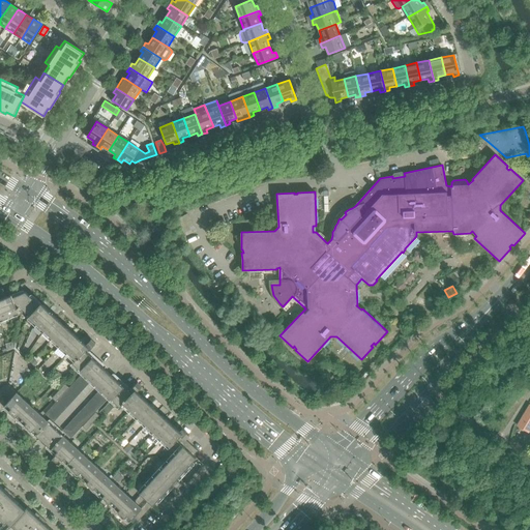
[(51,340),(63,326),(25,292),(0,301),(0,321),(22,313),(51,340)]
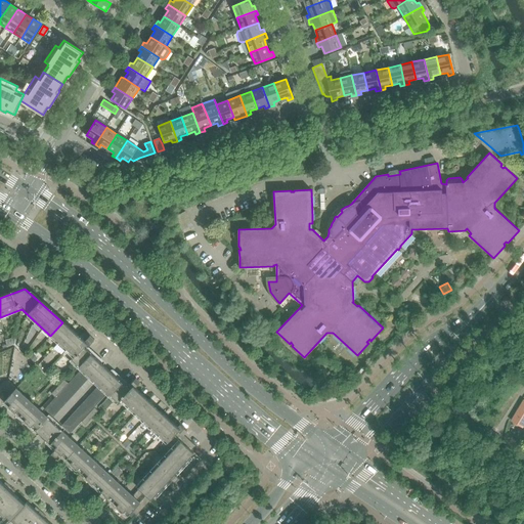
[(104,361),(88,346),(94,340),(90,336),(83,342),(62,322),(50,336),(73,356),(71,359),(91,377),(95,381),(106,367),(103,364),(104,363),(104,361)]
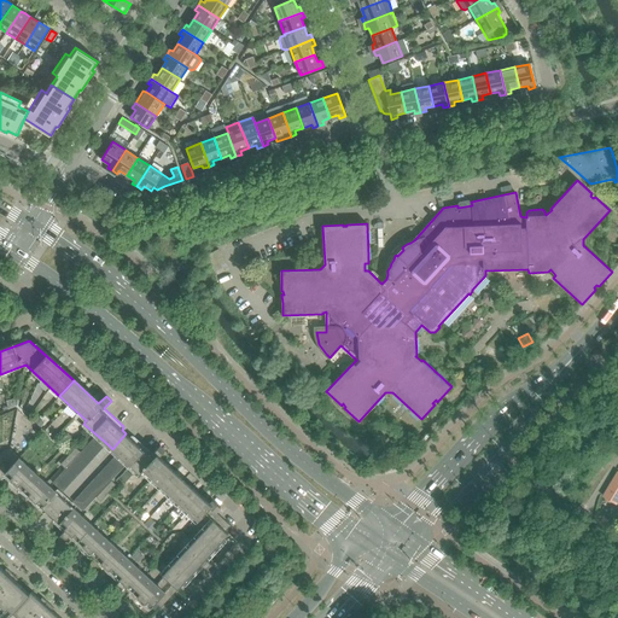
[(208,505),(158,459),(165,450),(161,445),(152,454),(133,436),(132,436),(130,437),(126,433),(112,449),(139,474),(141,472),(197,523),(200,518),(208,525),(213,519),(226,531),(231,525),(216,512),(220,507),(213,500),(208,505)]
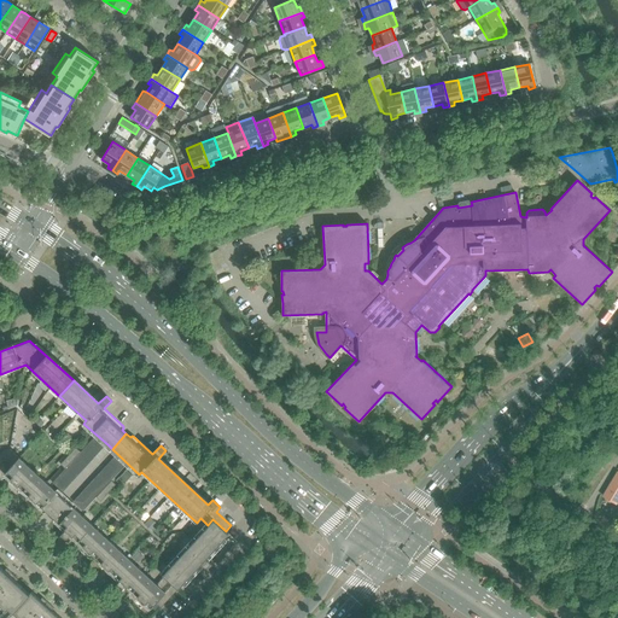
[(47,443),(41,437),(36,442),(44,448),(47,443)]
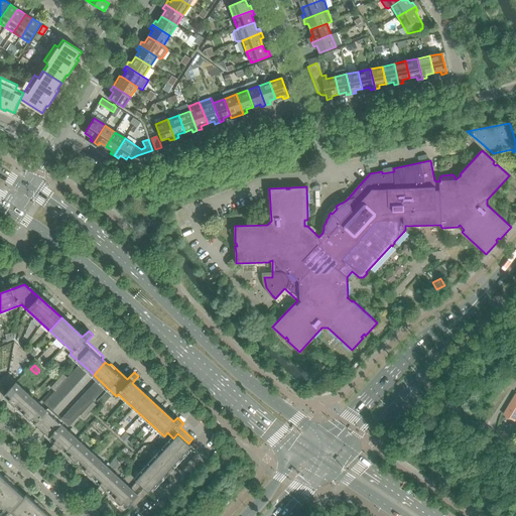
[(86,373),(78,366),(75,370),(83,378),(86,373)]
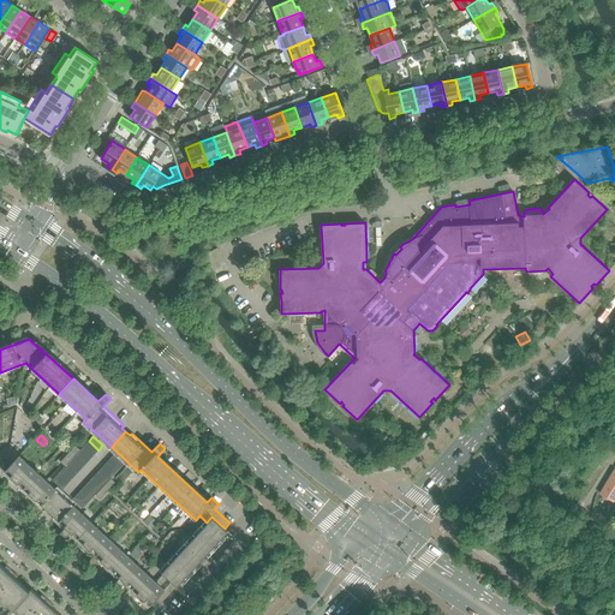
[(99,451),(89,441),(84,446),(94,455),(99,451)]
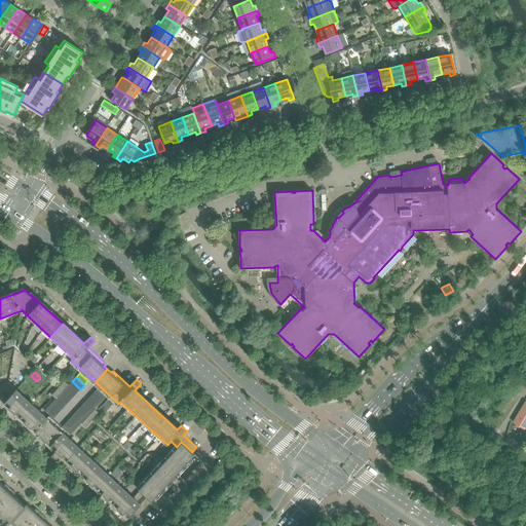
[(80,389),(72,381),(68,385),(76,393),(80,389)]
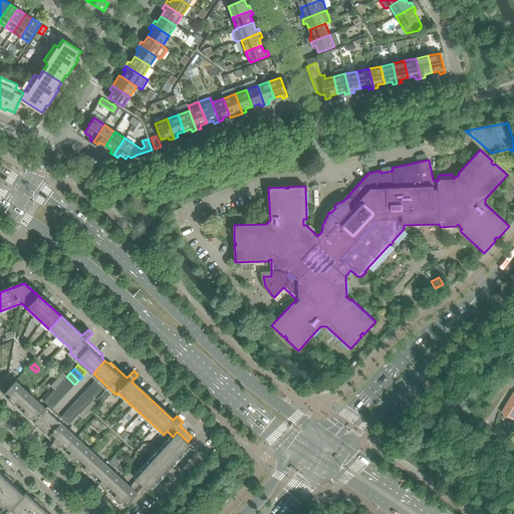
[(54,416),(8,373),(0,376),(0,399),(4,397),(36,427),(37,427),(38,426),(42,429),(54,416)]
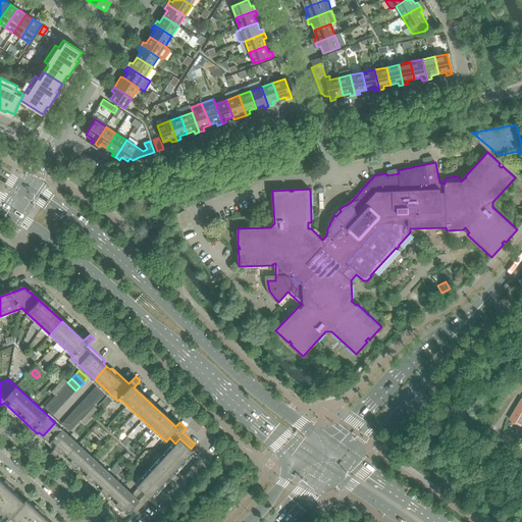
[(75,390),(67,382),(63,386),(72,395),(75,390)]
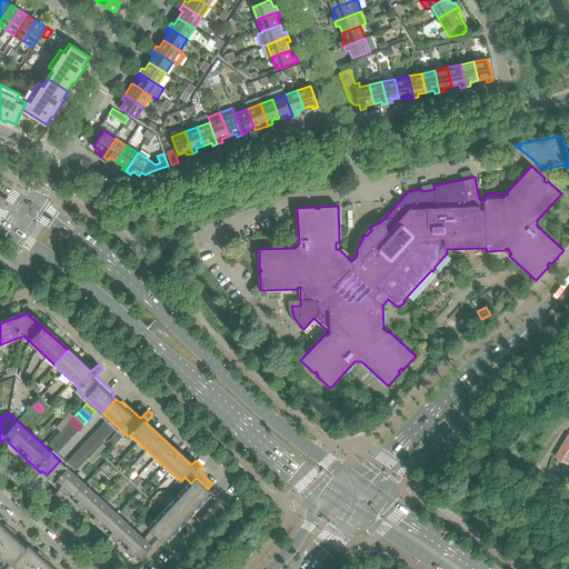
[(79,430),(69,421),(66,426),(75,435),(79,430)]
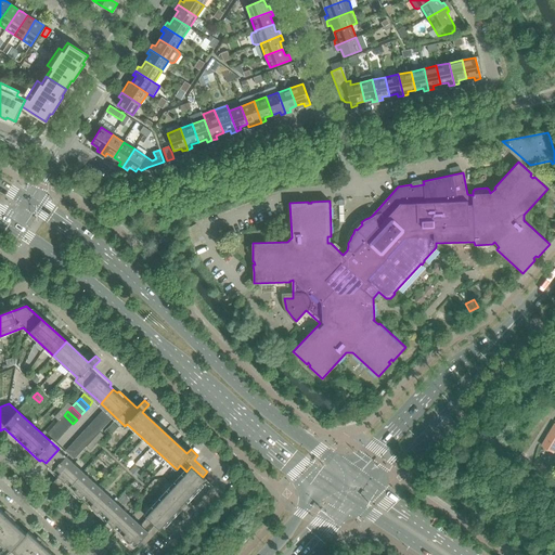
[(111,418),(103,411),(99,415),(107,423),(111,418)]
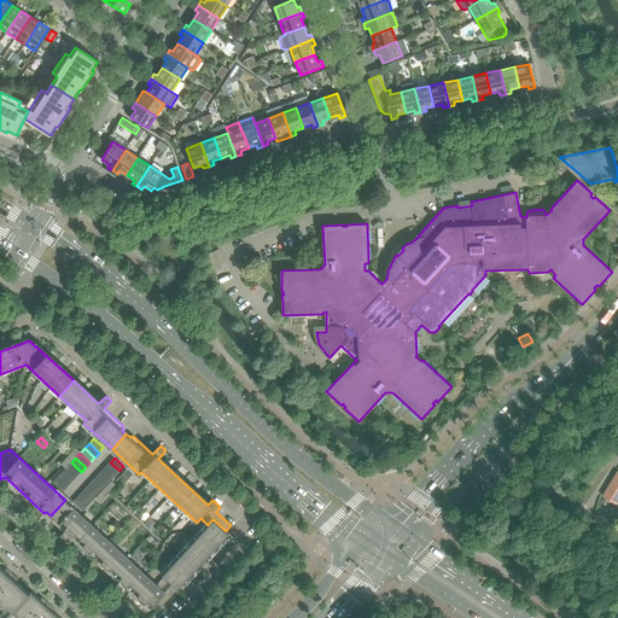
[(81,472),(71,462),(66,467),(76,477),(81,472)]
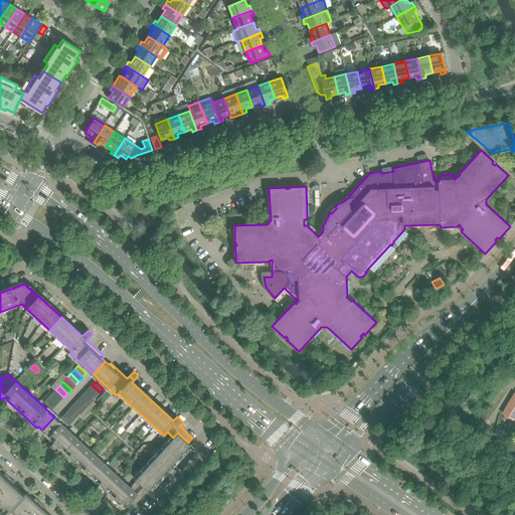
[(100,392),(92,385),(88,389),(96,396),(100,392)]
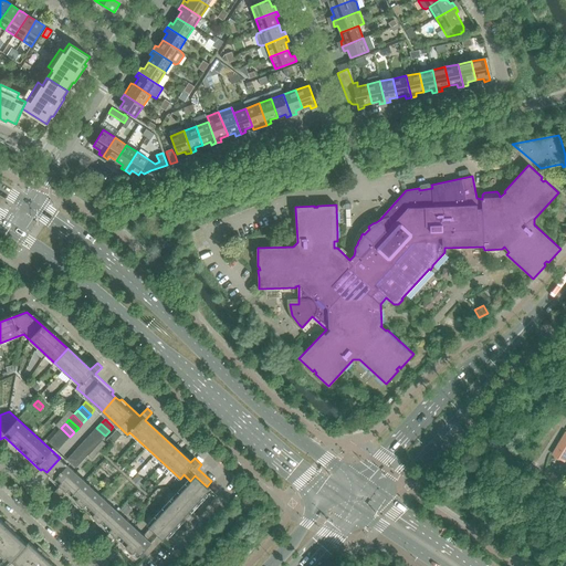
[(70,437),(61,428),(56,432),(65,441),(70,437)]
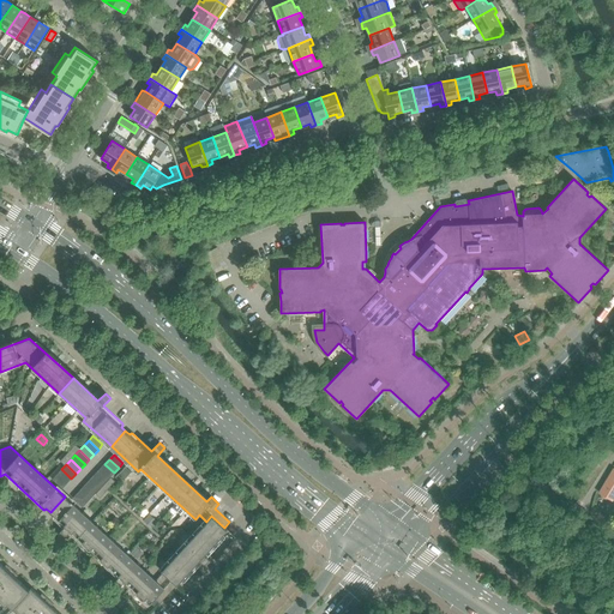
[(114,473),(104,464),(100,469),(109,477),(114,473)]
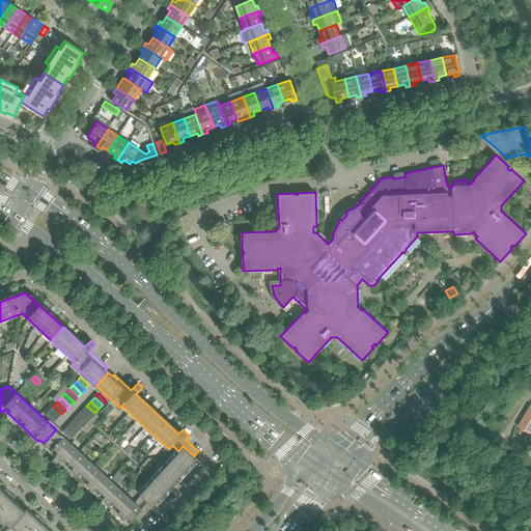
[(108,415),(114,409),(109,403),(103,410),(108,415)]
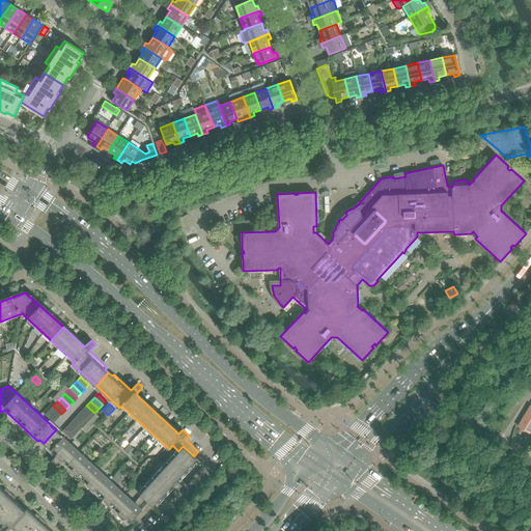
[(61,414),(53,406),(49,411),(58,418),(61,414)]
